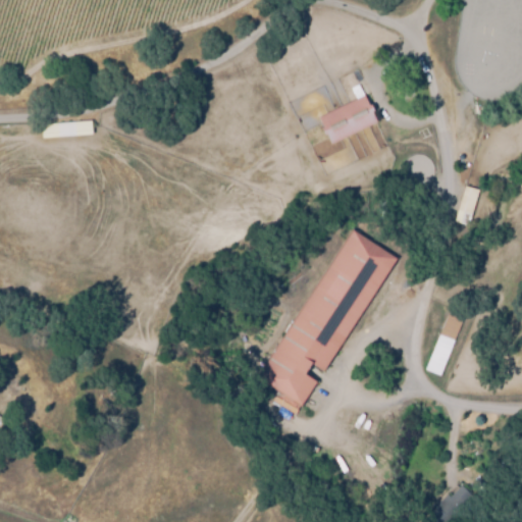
[(323,104),(368,85),(379,108),(338,133),(323,104)]
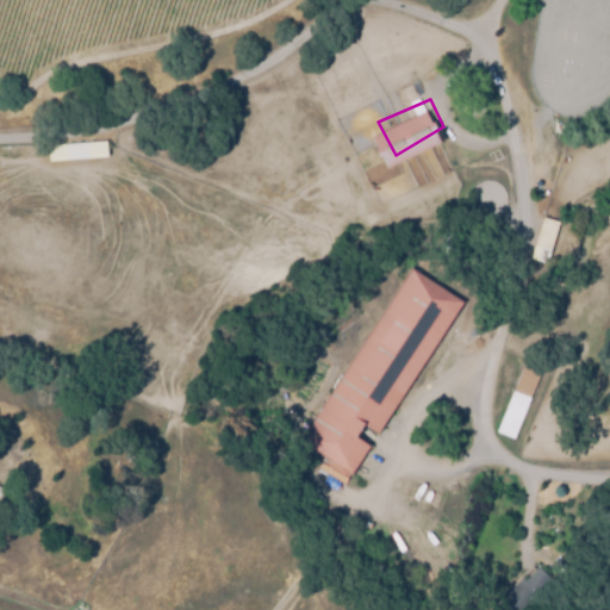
[(49,162),(49,145),(106,142),(107,157),(49,162)]
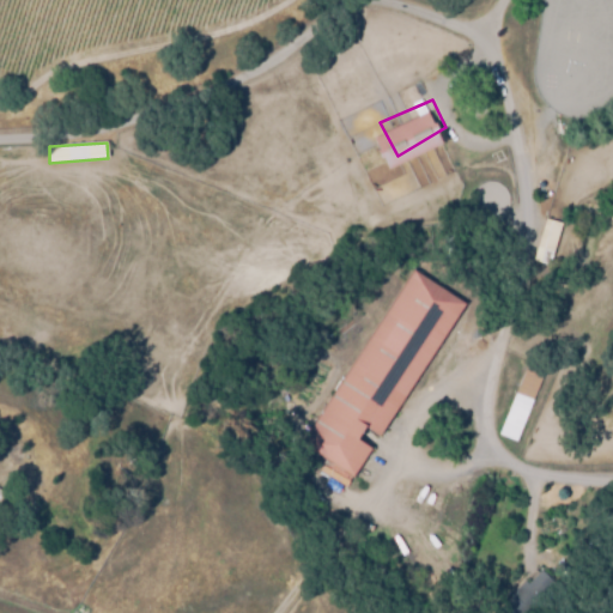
[(551,262),(534,258),(545,219),(562,224),(551,262)]
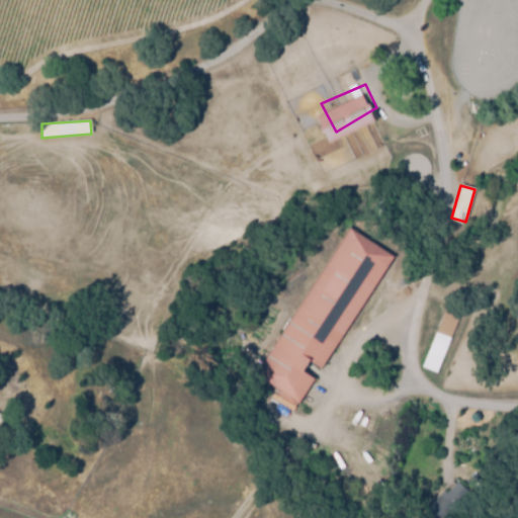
[(357,217),(403,248),(300,409),(253,369),(357,217)]
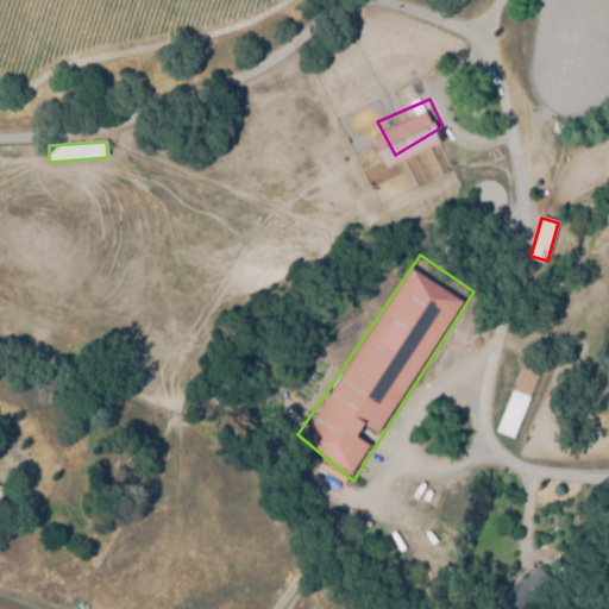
[(506,428),(497,424),(521,365),(529,369),(506,428)]
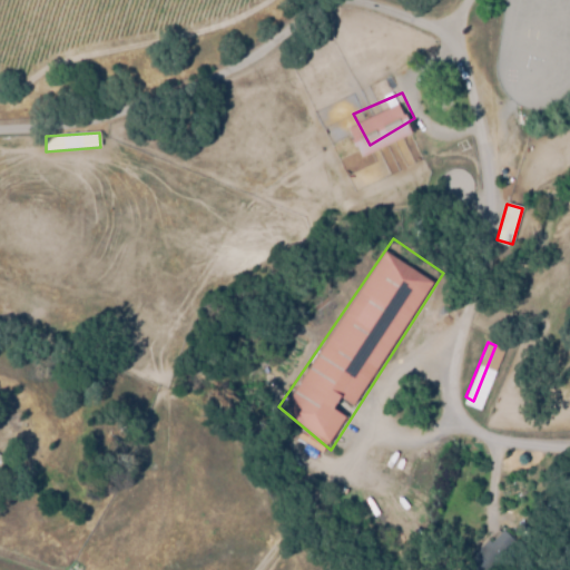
[(9,443),(17,443),(20,454),(8,454),(9,443)]
